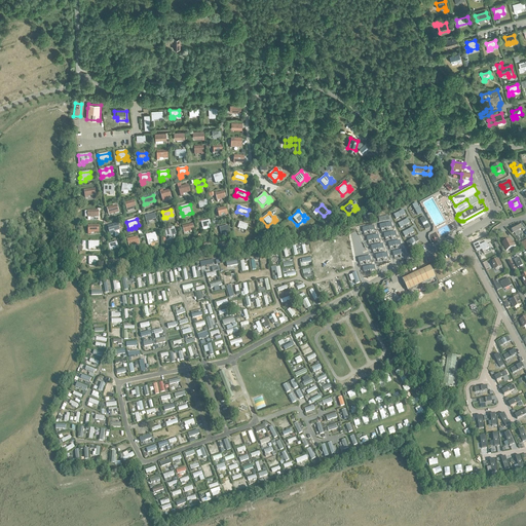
[(237,228),(246,231),(248,225),(239,223),(237,228)]
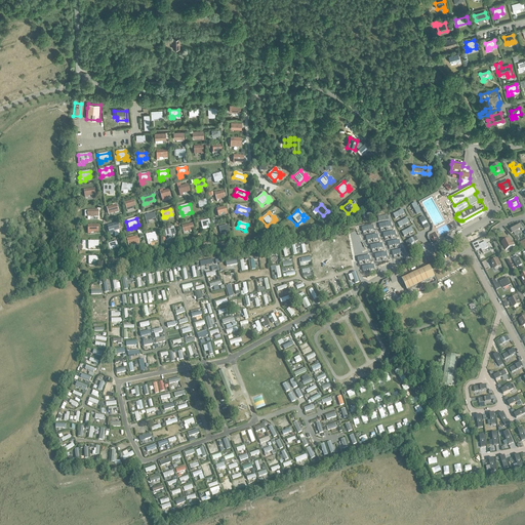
[(113,232),(119,230),(118,224),(108,227),(110,236),(114,235),(113,232)]
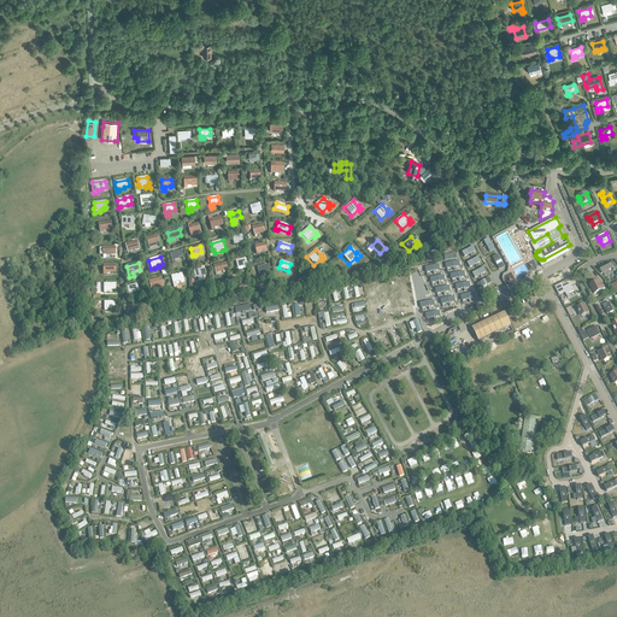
[(616,269),(615,264),(611,266),(610,263),(599,269),(603,274),(612,269),(613,271),(616,269)]
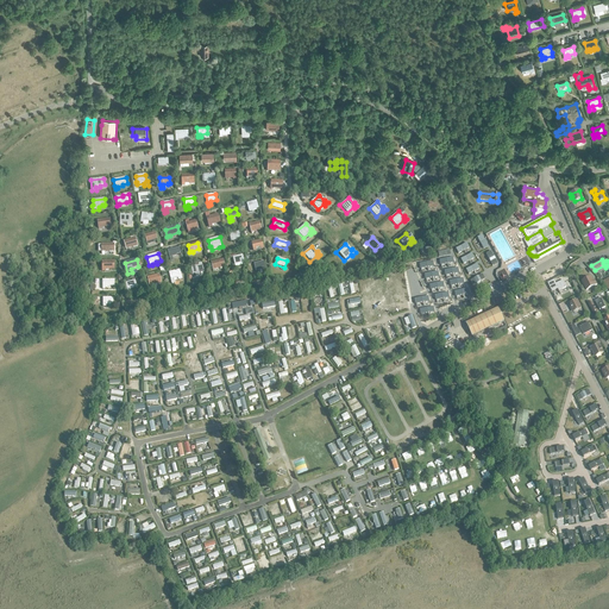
[(253,264),(256,272),(265,269),(263,262),(253,264)]
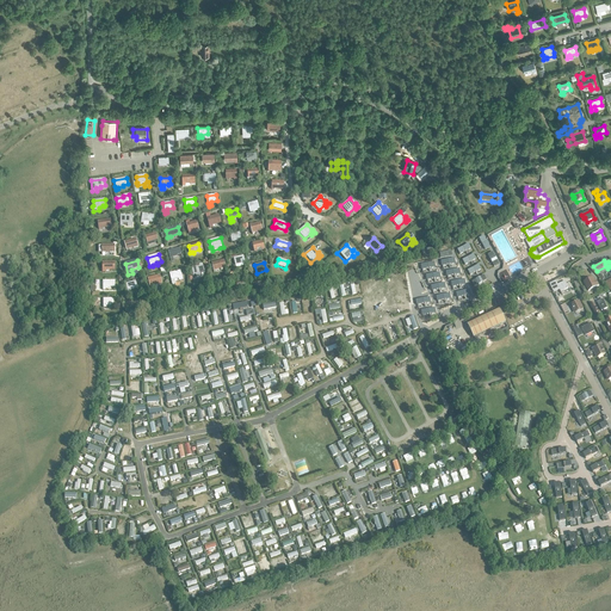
[(191,269),(192,275),(204,272),(203,264),(199,265),(199,266),(191,269)]
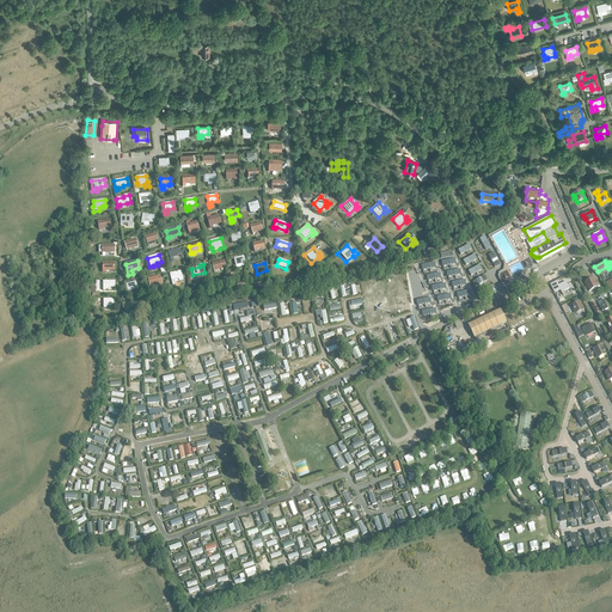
[(175,283),(183,281),(182,271),(170,274),(171,280),(173,280),(175,283)]
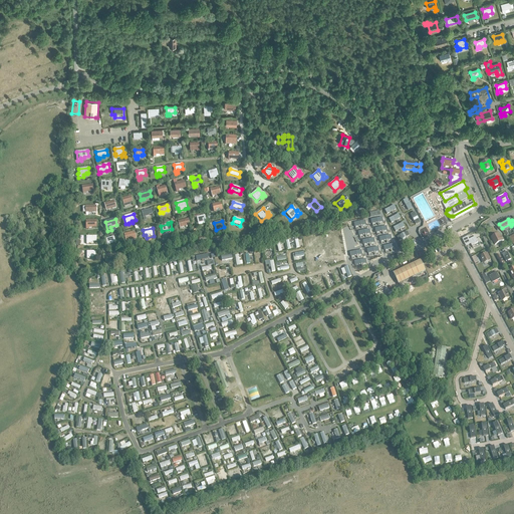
[(502,238),(500,239),(498,234),(491,238),(495,245),(504,241),(502,238)]
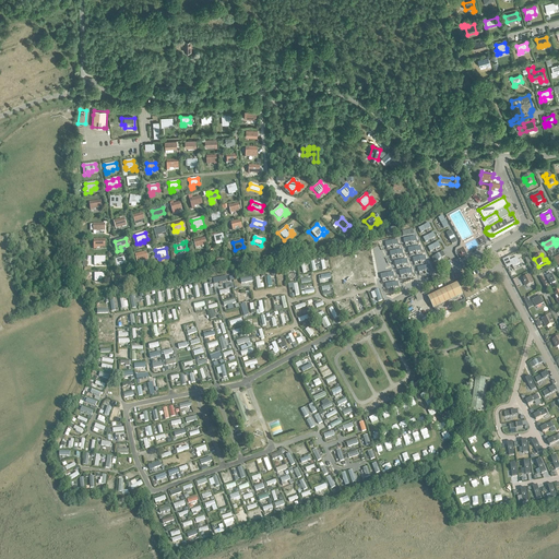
[(120,269),(119,265),(123,265),(123,264),(126,263),(123,256),(121,257),(121,259),(115,260),(116,265),(117,265),(117,269),(120,269)]
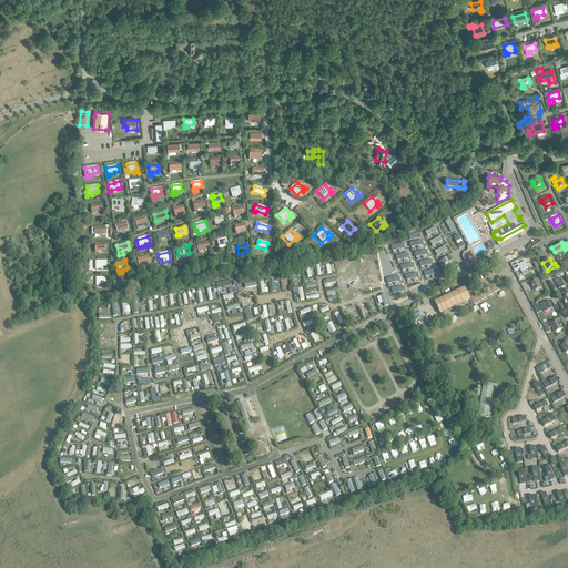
[(526,273),(524,271),(528,269),(525,263),(515,267),(516,271),(517,271),(520,270),(523,275),(526,273)]
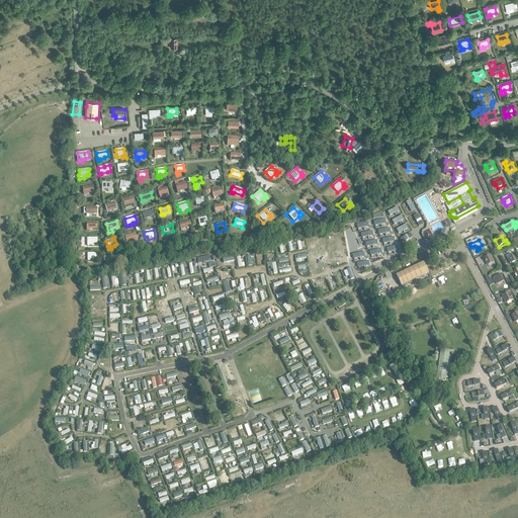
[(274,256),(273,247),(266,248),(266,252),(271,251),(271,256),(274,256)]
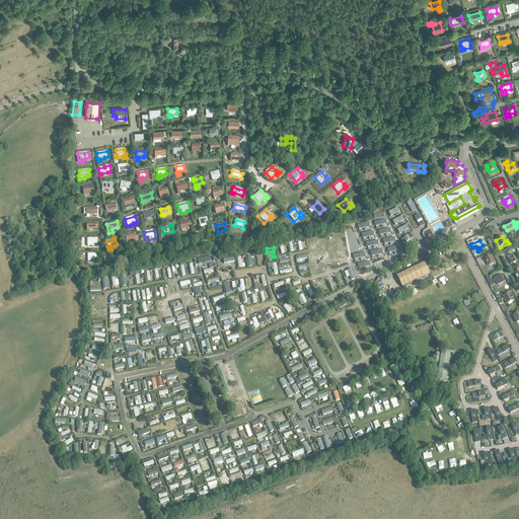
[(507,257),(511,265),(516,263),(512,254),(507,257)]
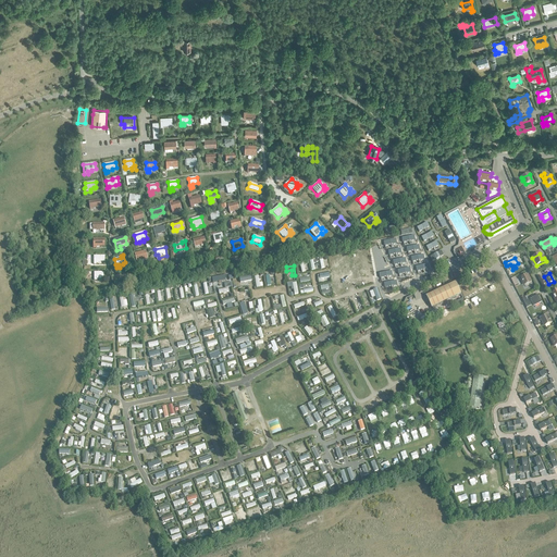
[(528,275),(522,277),(520,274),(514,279),(515,282),(520,279),(521,282),(522,281),(524,285),(531,282),(528,275)]
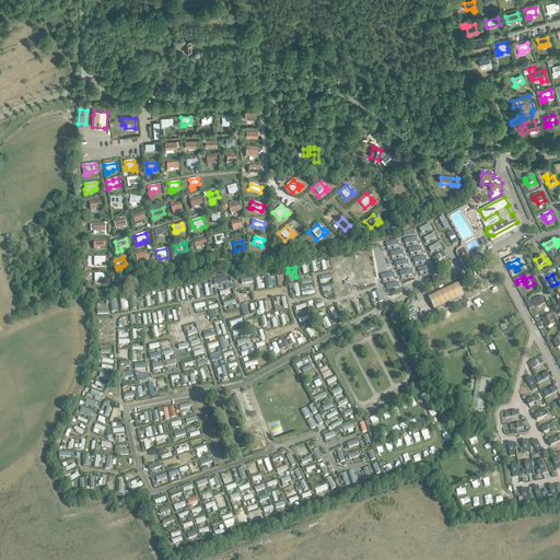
[(457,283),(428,298),(433,310),(464,295),(457,283)]
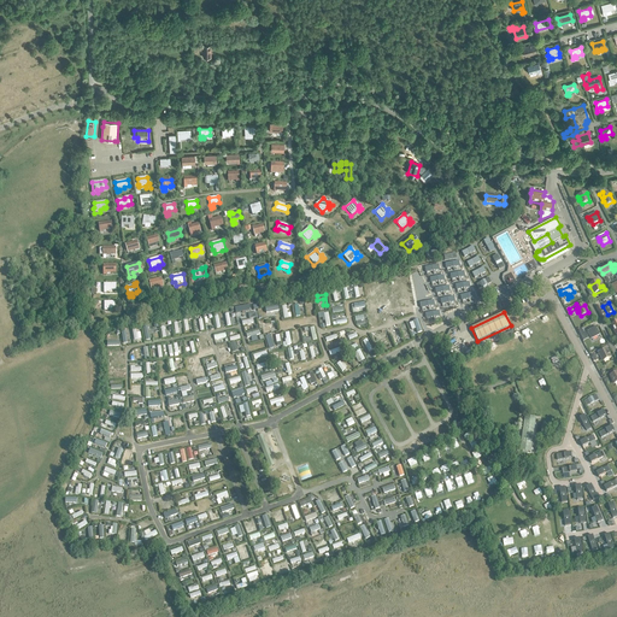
[(592,340),(600,335),(595,328),(587,331),(588,335),(589,335),(592,340)]
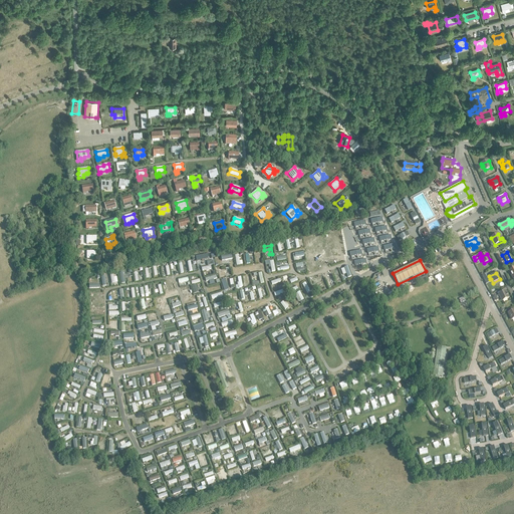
[(307,293),(310,292),(305,283),(302,284),(307,293)]
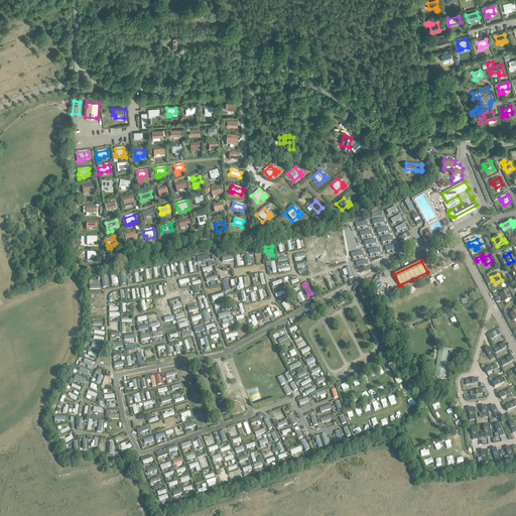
[(305,300),(301,292),(298,294),(295,295),(299,303),(305,300)]
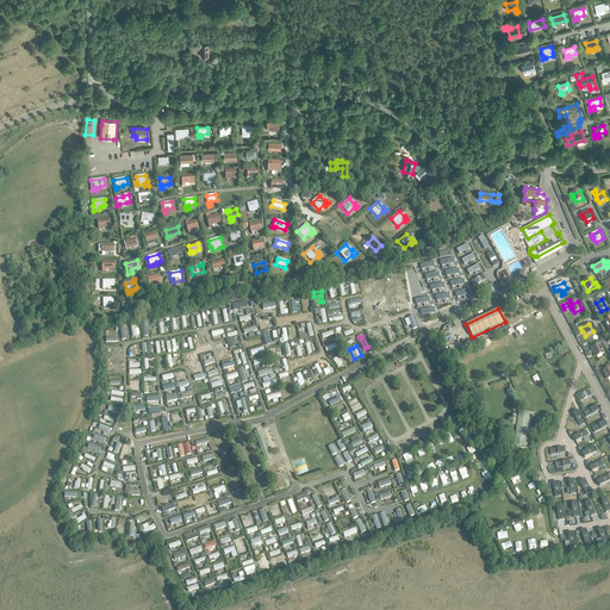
[(597,358),(604,354),(601,346),(592,350),(593,354),(595,353),(597,358)]
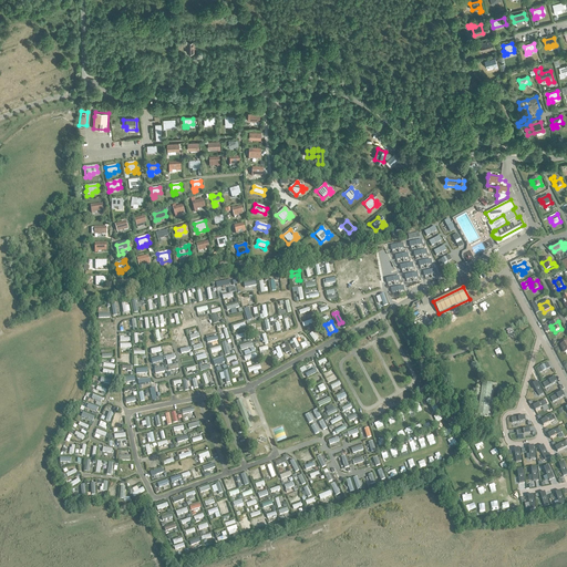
[(309,342),(301,334),(299,337),(307,346),(309,342)]
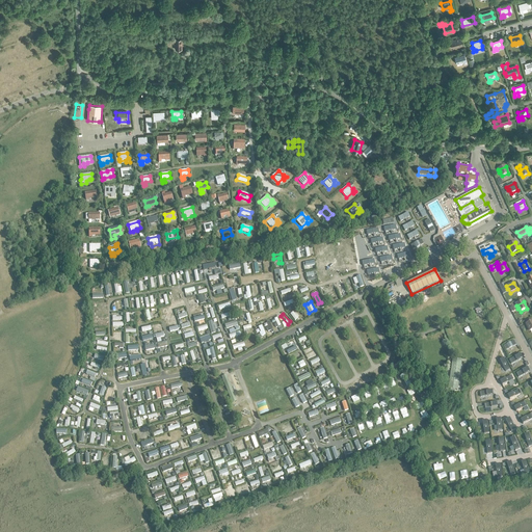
[(163,336),(162,333),(156,335),(156,337),(154,338),(155,342),(158,341),(157,338),(158,338),(159,339),(160,338),(159,337),(163,336)]
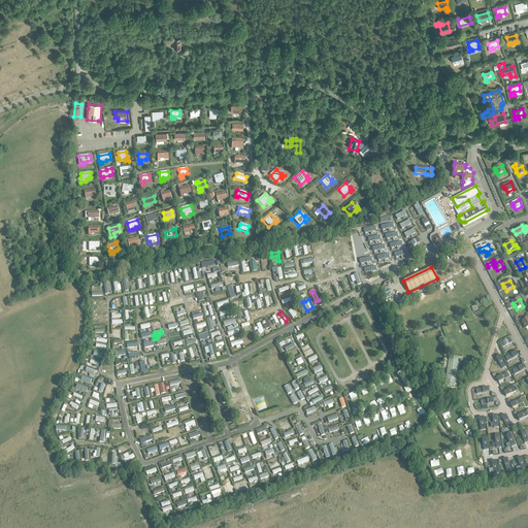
[(510,337),(500,343),(502,348),(514,341),(510,337)]
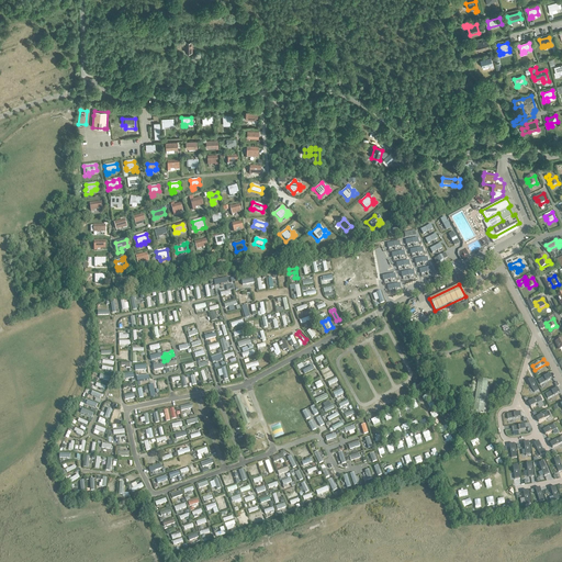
[(551,373),(539,380),(541,384),(553,378),(551,373)]
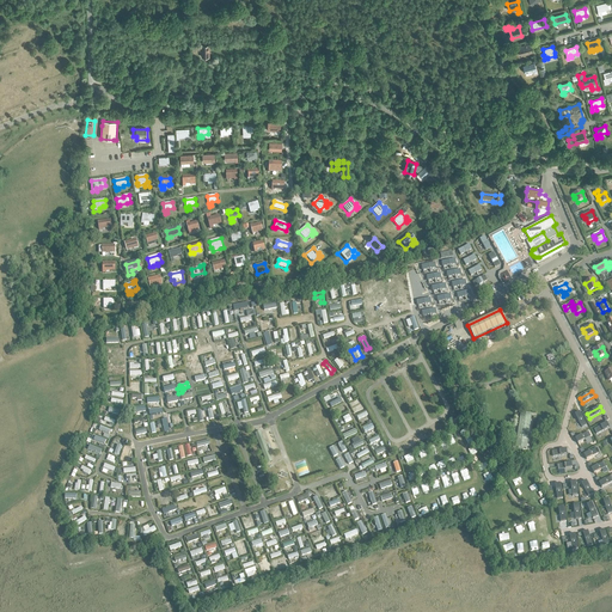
[(526,448),(532,415),(520,412),(515,447),(519,447),(518,452),(522,452),(524,448),(526,448)]
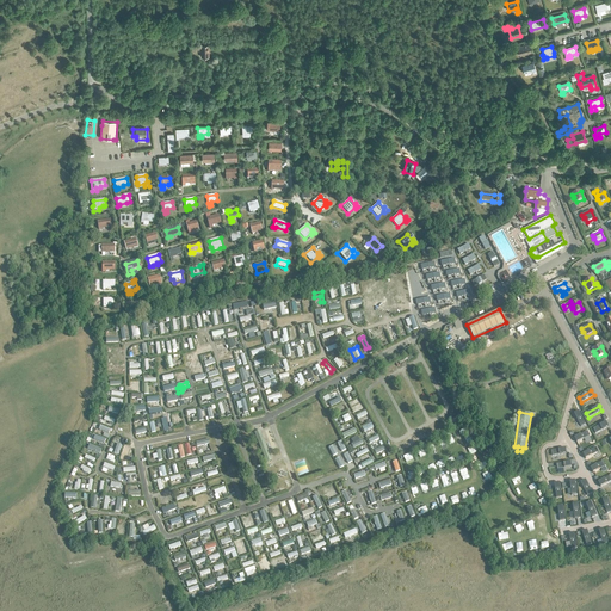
[(606,423),(593,429),(596,433),(609,426),(606,423)]
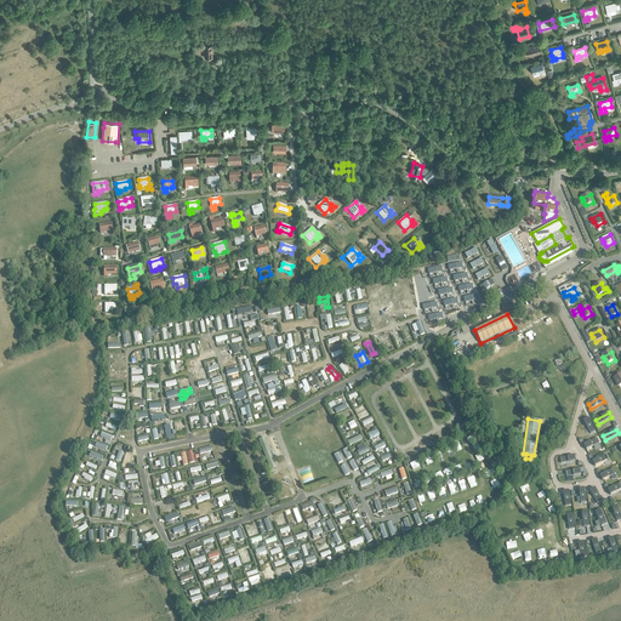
[(277,468),(265,438),(258,440),(271,471),(277,468)]
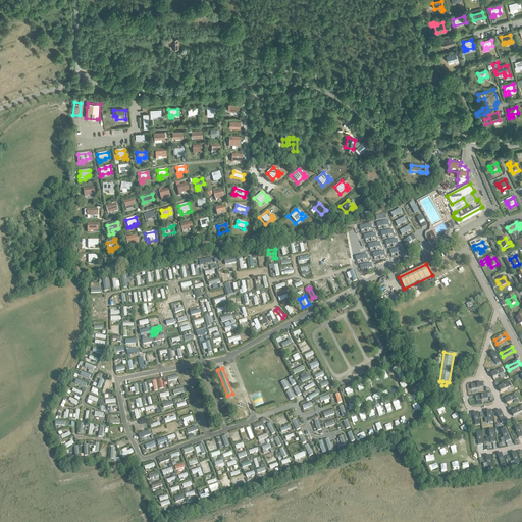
[(122,451),(120,452),(120,456),(120,459),(122,458),(123,458),(134,453),(132,449),(123,454),(122,451)]
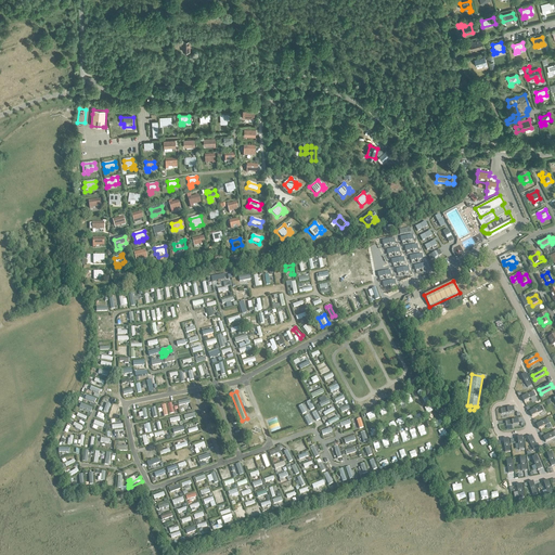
[(544,482),(549,494),(553,493),(550,480),(544,482)]
